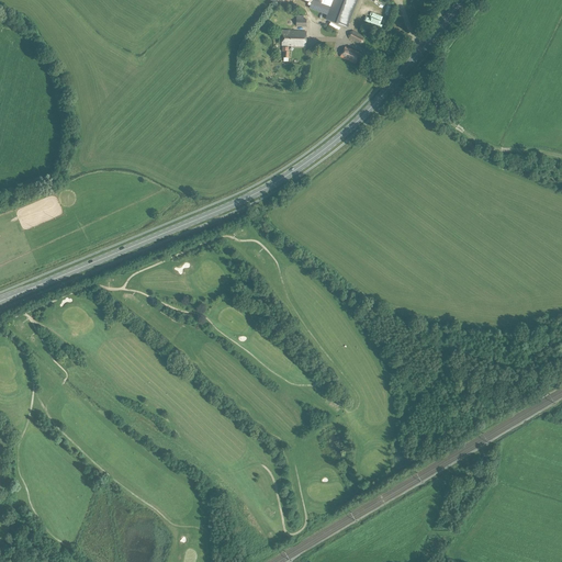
[(313,0),(312,3),(310,9),(327,15),(330,7),(313,0)]
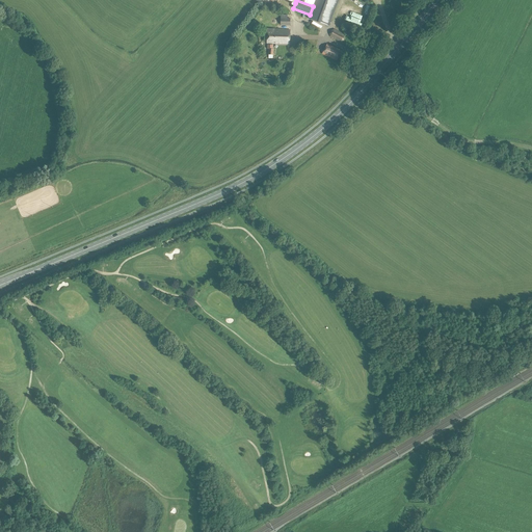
[(310,15),(309,18),(329,26),(339,0),(315,0),(313,6),(310,15)]
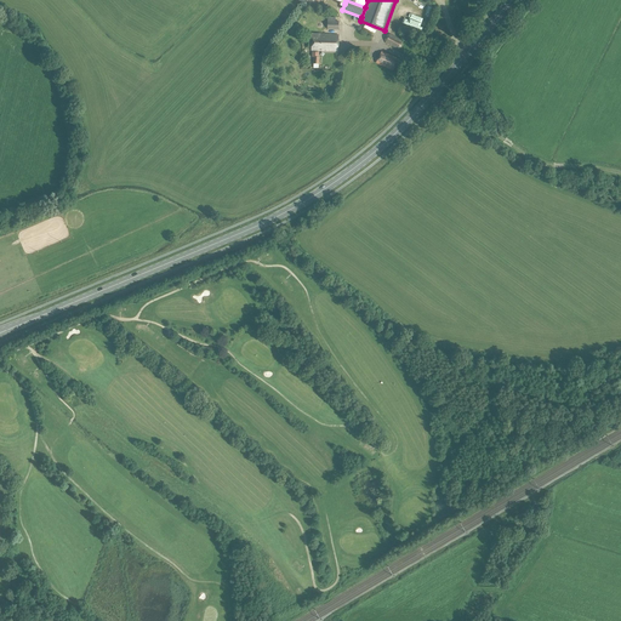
[(319,52),(319,51),(329,51),(329,46),(328,46),(328,44),(322,44),(322,34),(313,34),(312,51),(313,51),(312,57),(313,57),(313,63),(320,64),(320,62),(319,62),(320,57),(319,57),(319,52)]
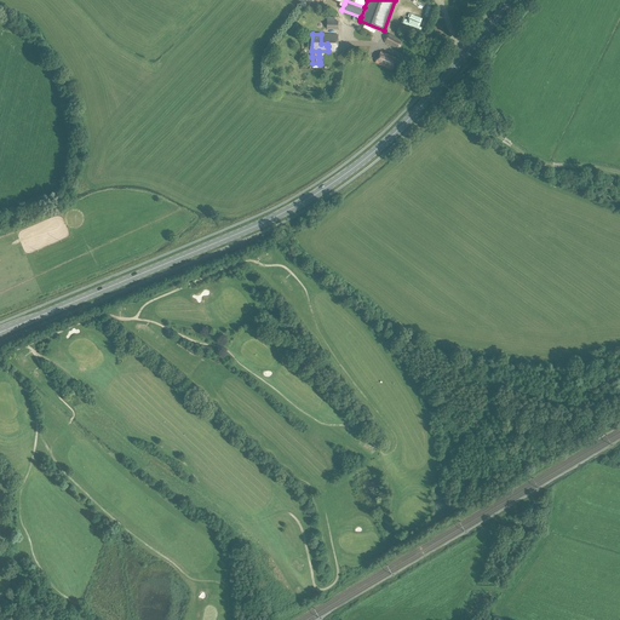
[(321,34),(321,44),(327,44),(327,46),(328,46),(328,51),(338,52),(338,35),(321,34)]
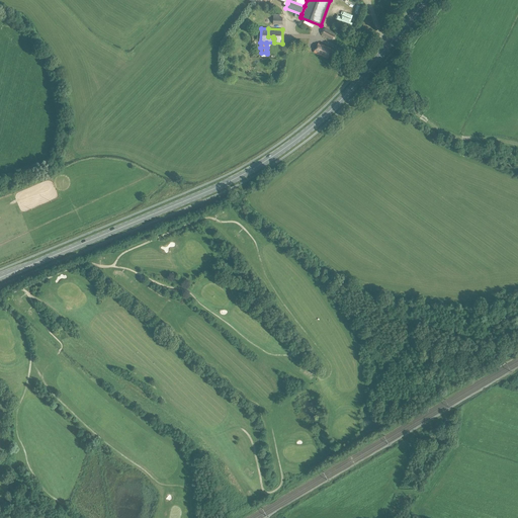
[(321,32),(322,36),(332,41),(335,40),(337,36),(336,33),(326,28),(323,29),(321,32)]
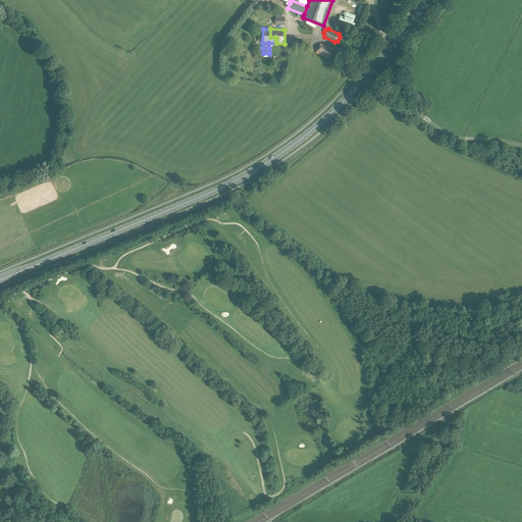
[(335,50),(321,43),(316,53),(330,59),(335,50)]
